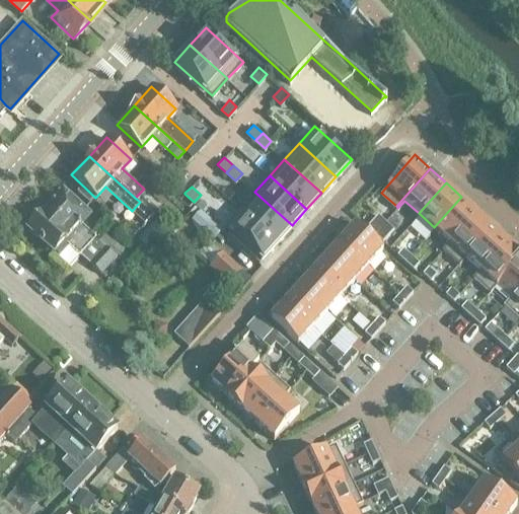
[(63,190),(46,209),(107,266),(125,246),(112,235),(110,236),(105,231),(114,222),(110,218),(94,237),(78,223),(88,213),(63,190)]
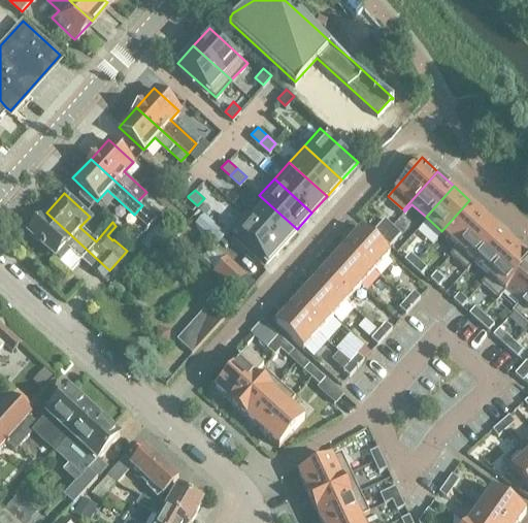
[(297,229),(259,195),(266,202),(262,206),(253,217),(245,210),(244,211),(282,246),(297,229)]
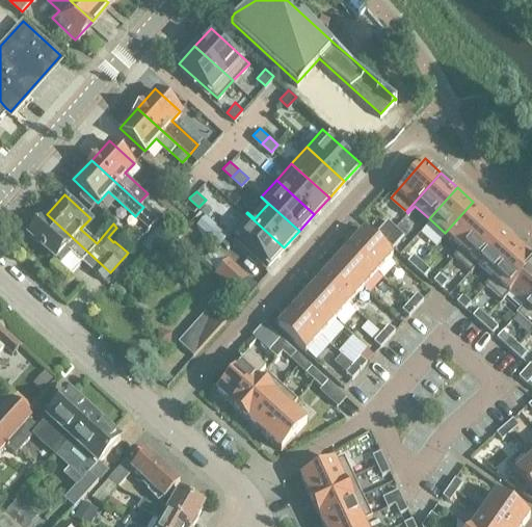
[(454,255),(488,216),(473,202),(445,233),(459,246),(453,254),(454,255)]
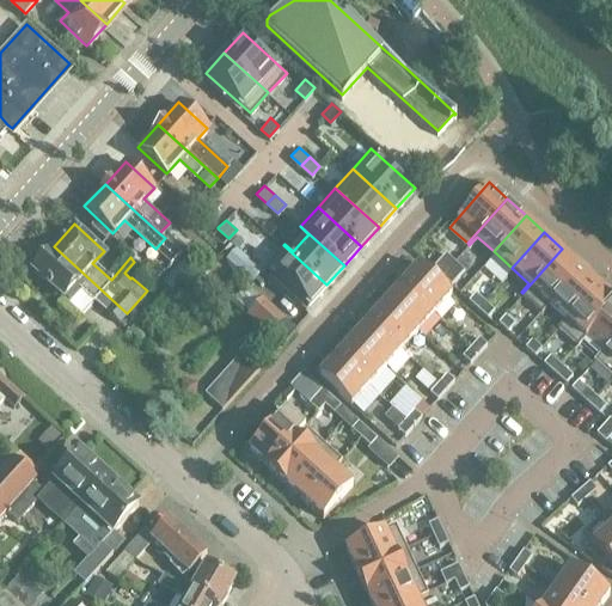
[(326,285),(283,245),(265,265),(308,305),(326,285)]
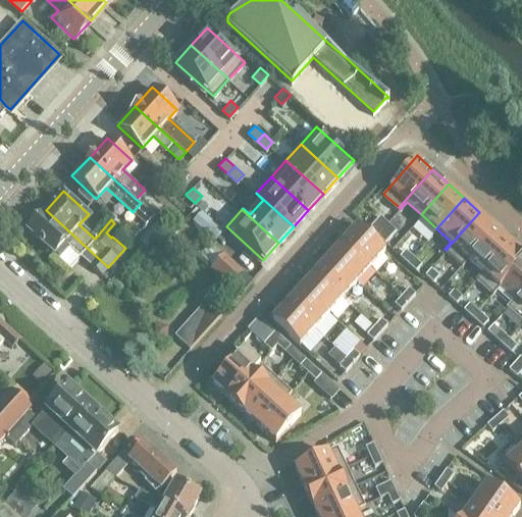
[(108,267),(46,210),(28,229),(54,253),(64,241),(101,274),(108,267)]
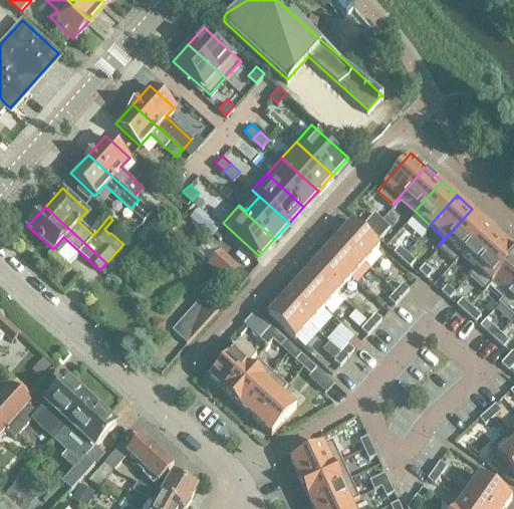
[(454,260),(487,223),(472,209),(439,246),(454,260)]
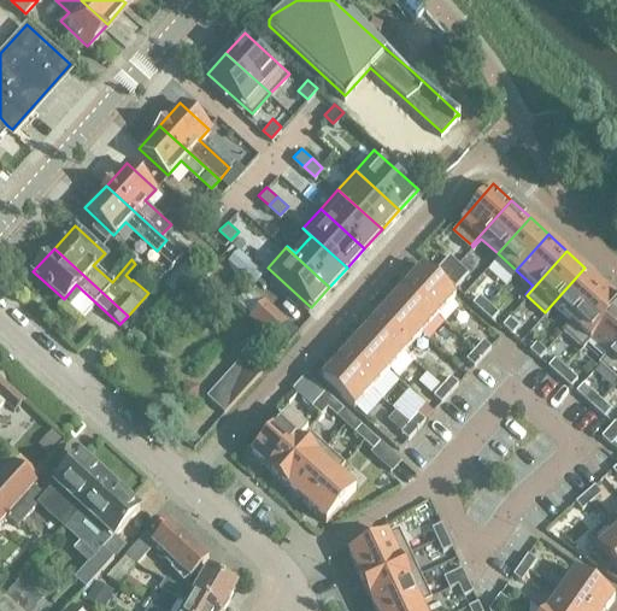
[(445,276),(459,260),(450,252),(435,268),(445,276)]
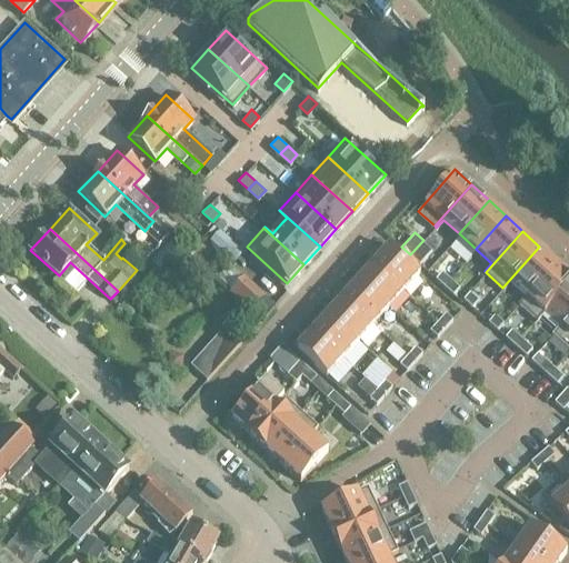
[(419,262),(431,248),(423,240),(410,254),(419,262)]
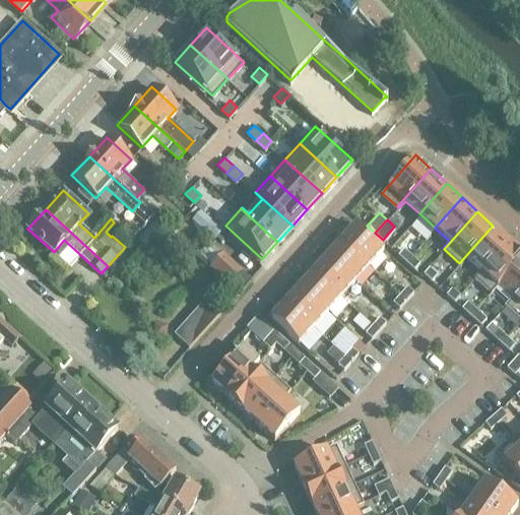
[(355,222),(341,238),(370,263),(384,248),(355,222)]
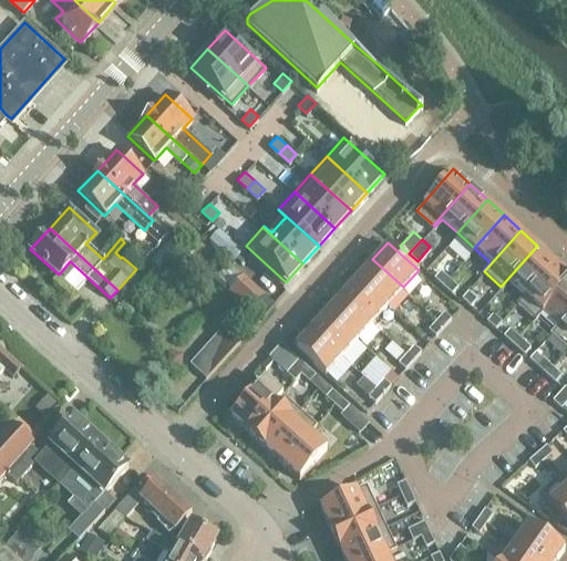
[(517,301),(555,260),(537,246),(501,287),(502,288),(508,279),(524,292),(516,301),(517,301)]
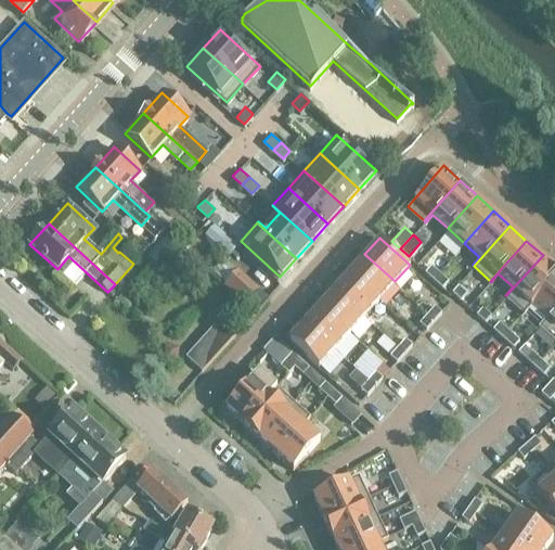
[(274,277),(245,250),(242,246),(232,256),(248,271),(249,270),(271,291),(280,282),(274,277)]
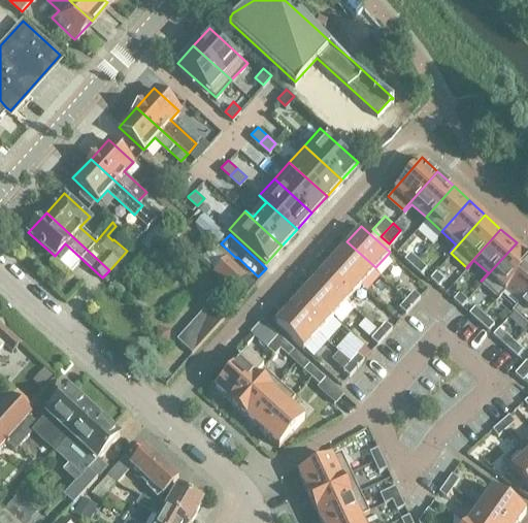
[(218,262),(226,249),(215,241),(205,255),(218,262)]
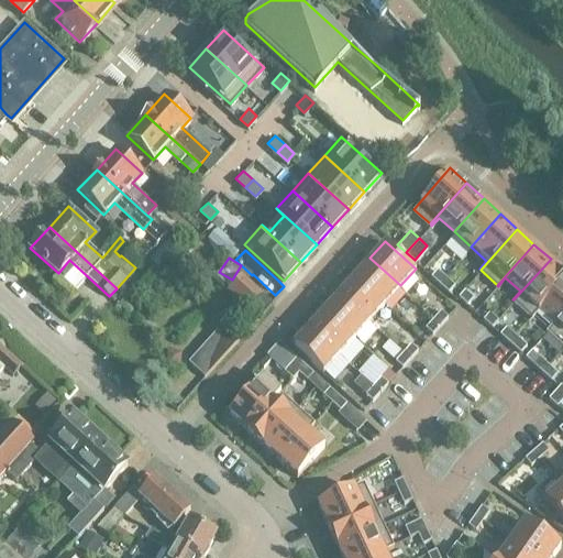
[(400,285),(370,258),(354,275),(385,303),(400,285)]
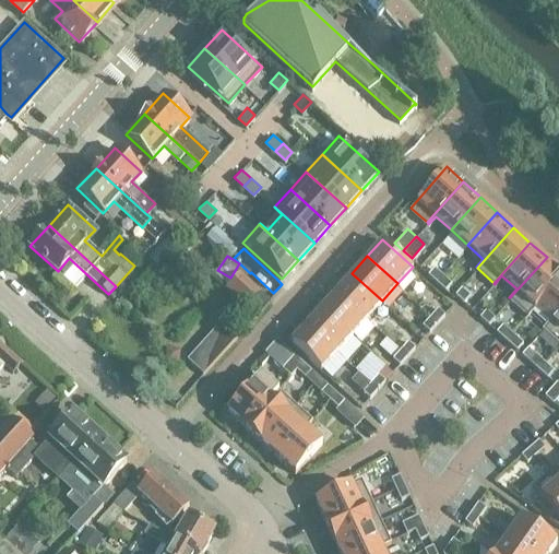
[(527,313),(558,277),(558,268),(547,257),(510,297),(527,313)]
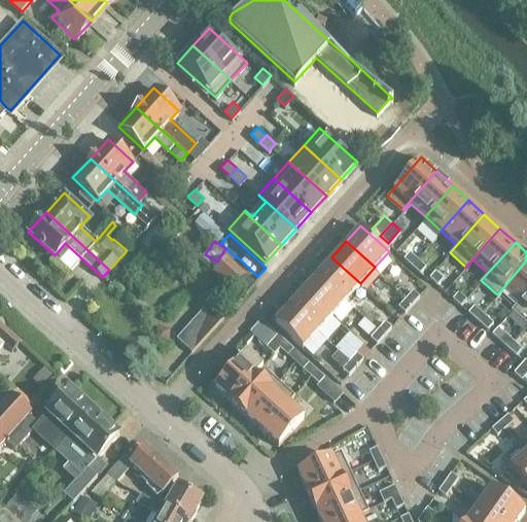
[(410,249),(403,256),(412,264),(417,257),(410,249)]
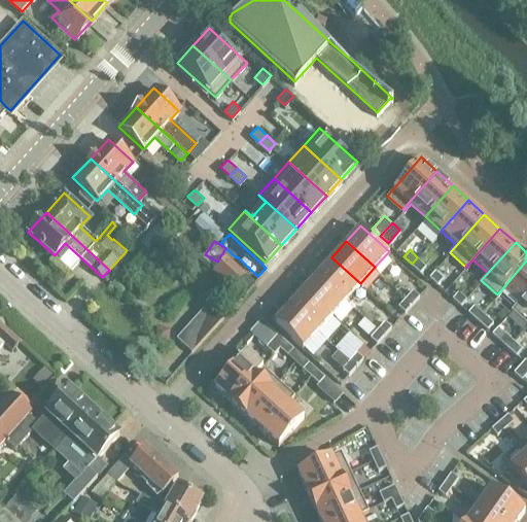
[(360,283),(331,257),(317,273),(346,299),(360,283)]
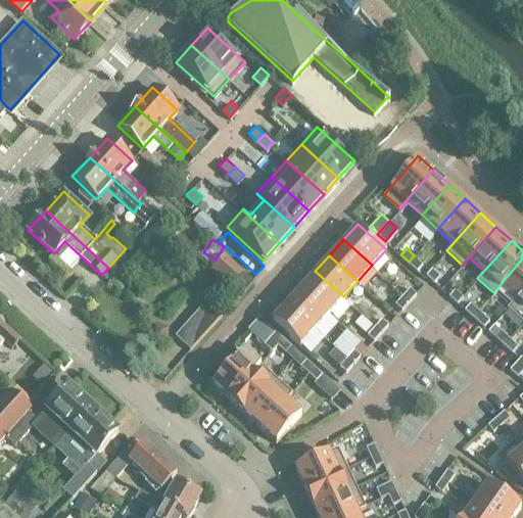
[(422,263),(414,255),(409,262),(417,269),(422,263)]
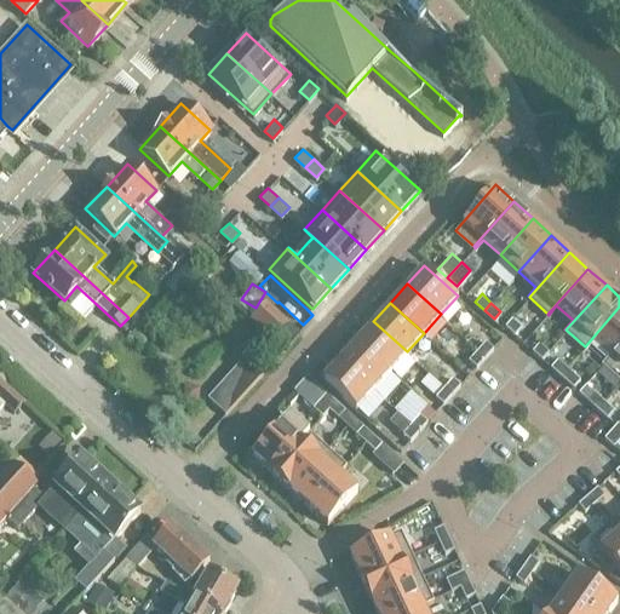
[(603,363),(619,344),(619,307),(585,346),(585,348),(593,339),(609,354),(602,362),(603,363)]
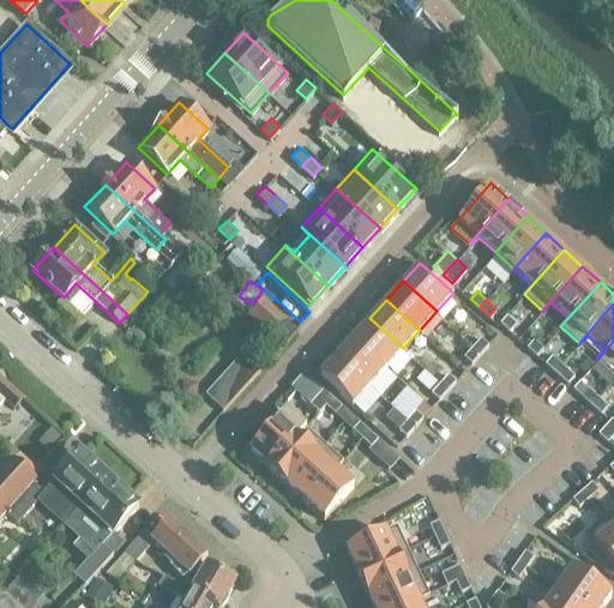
[(506,313),(500,320),(510,329),(516,321),(506,313)]
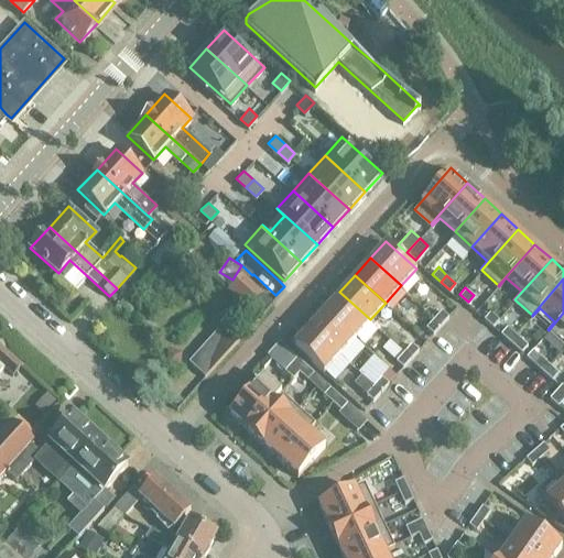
[(370,319),(339,292),(324,309),(355,336),(370,319)]
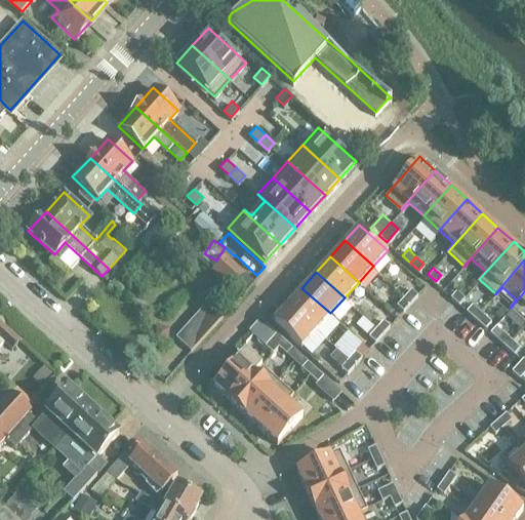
[(411,286),(404,294),(410,301),(417,292),(411,286)]
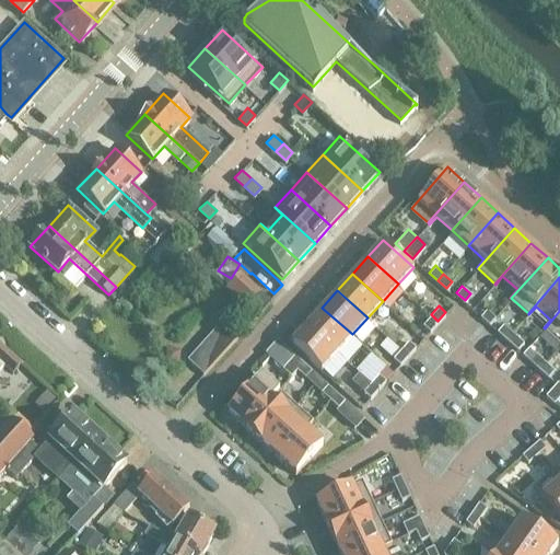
[(352,334),(322,308),(306,324),(337,351),(352,334)]
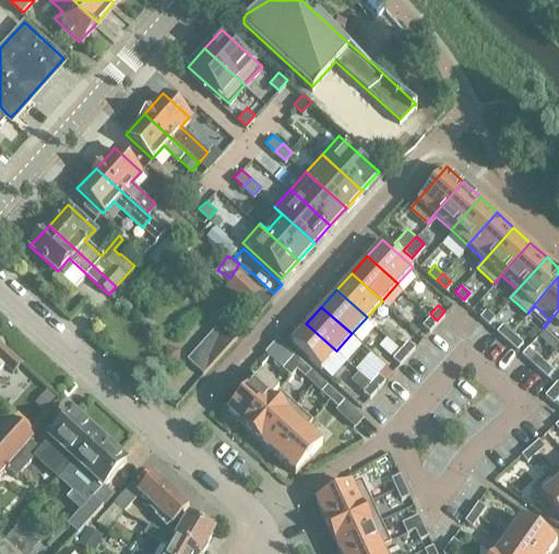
[(486,307),(479,315),(488,322),(495,315),(486,307)]
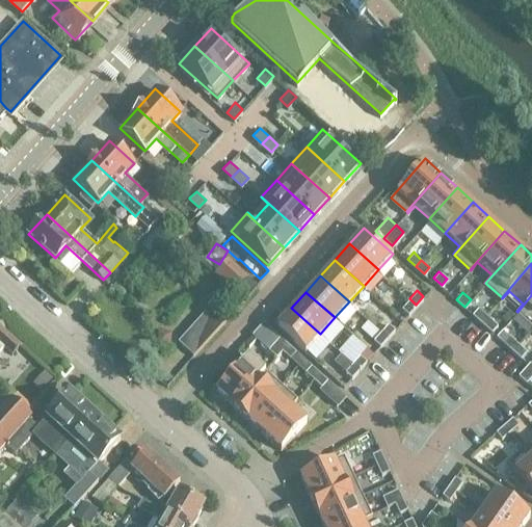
[(531,324),(531,295),(517,312),(531,324)]
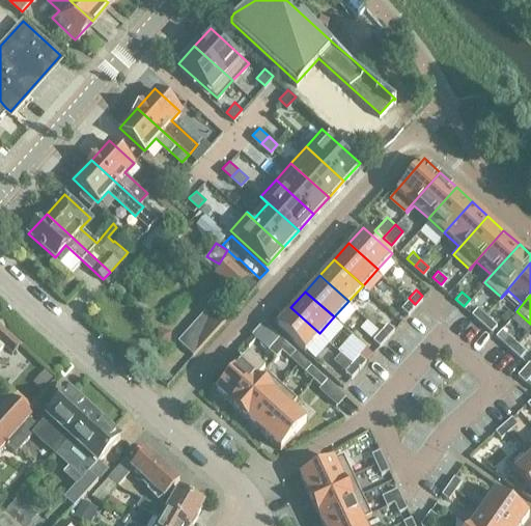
[(178,338),(194,352),(230,311),(215,297),(178,338)]
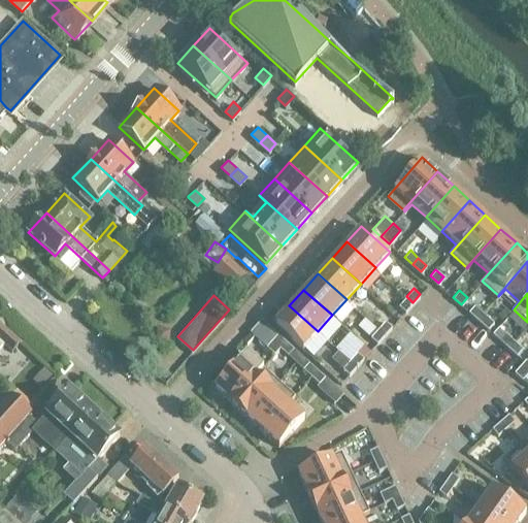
[(405,311),(413,302),(406,296),(399,304),(405,311)]
